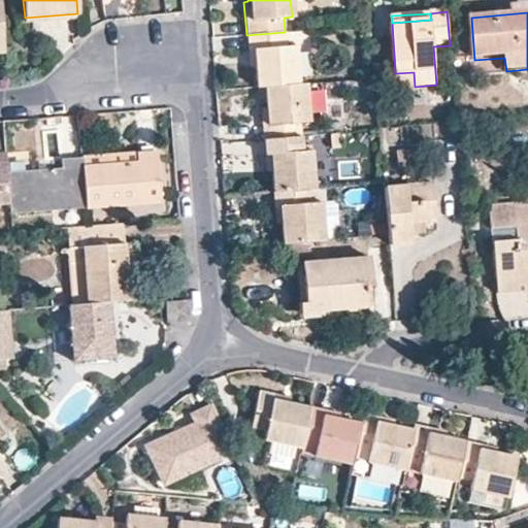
[(286,46),(285,32),(246,35),(249,66),(254,65),(256,88),(263,88),(298,85),(295,46),(286,46)]
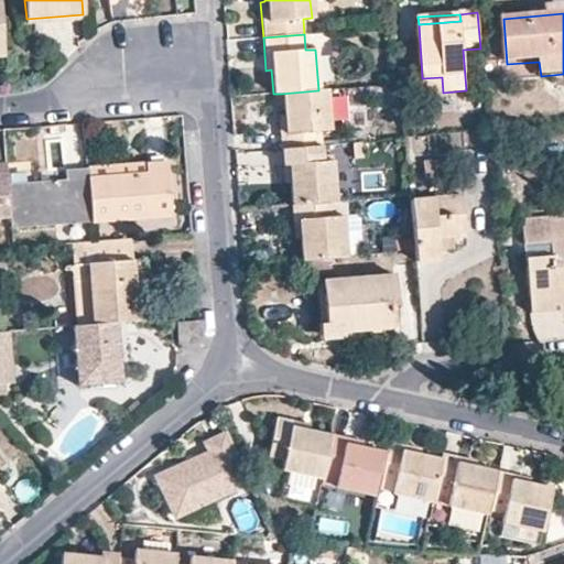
[(424,94),(443,93),(442,77),(422,78),(424,94)]
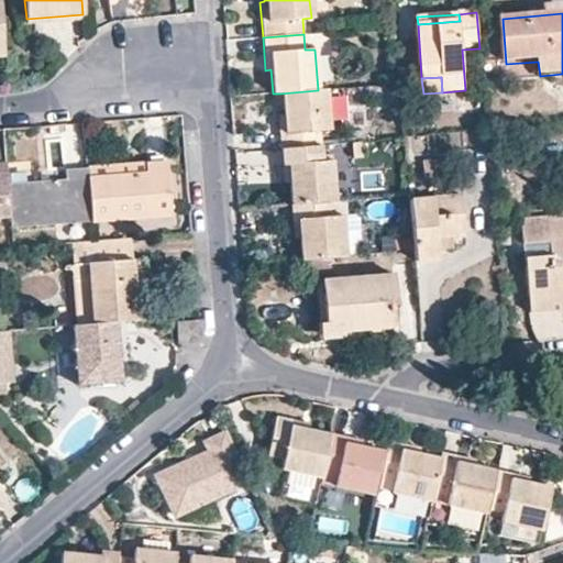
[(326,89),(318,90),(280,94),(282,112),(276,113),(279,147),(321,144),(320,131),(330,129),(326,89)]
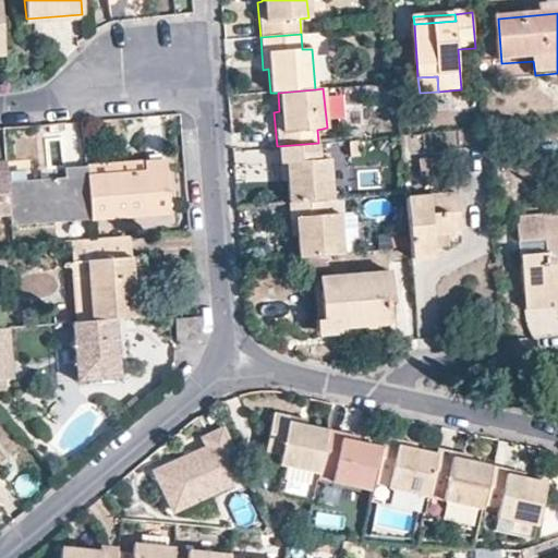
[(318,143),(277,146),(279,180),(284,180),(287,203),(327,198),(332,198),(330,159),(319,160),(318,143)]
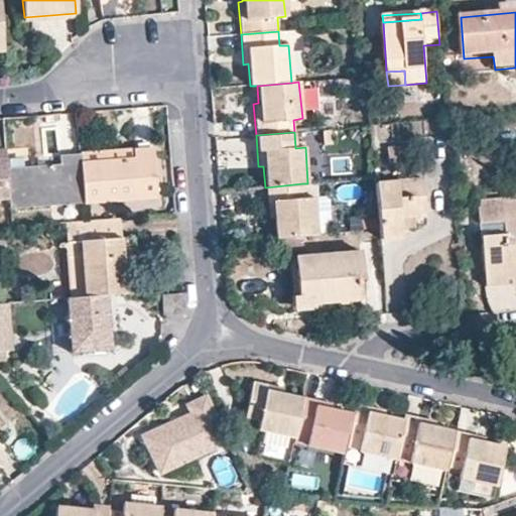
[(151,147),(81,152),(81,154),(84,204),(156,198),(151,147)]
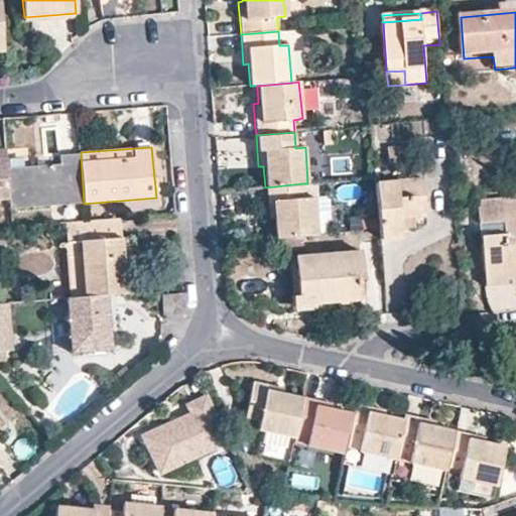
[(0,199),(10,198),(8,168),(6,149),(0,149),(0,199)]
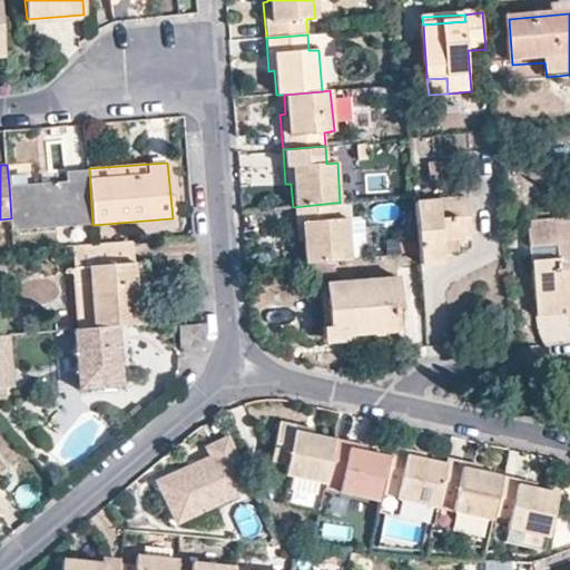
[(67,180),(9,186),(11,218),(12,231),(92,225),(89,170),(67,172),(67,180)]
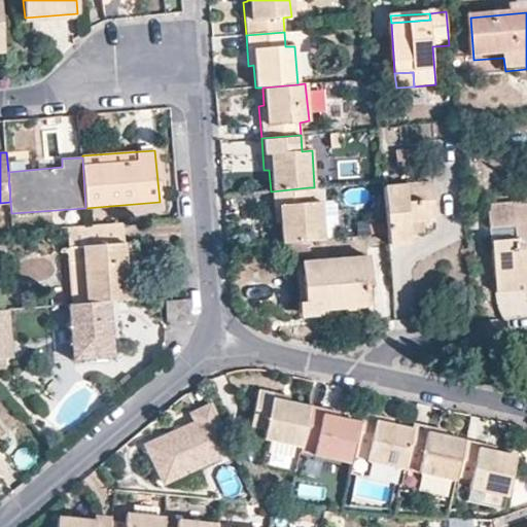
[(386,235),(387,245),(409,243),(408,234),(407,220),(422,219),(433,217),(430,183),(382,187),(386,235)]
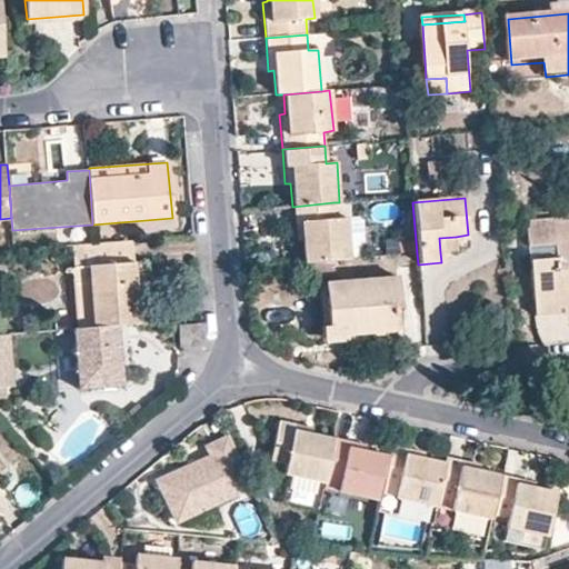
[(300,242),(302,262),(309,261),(331,260),(349,259),(346,218),(335,218),(333,202),(292,207),(295,242),(300,242)]
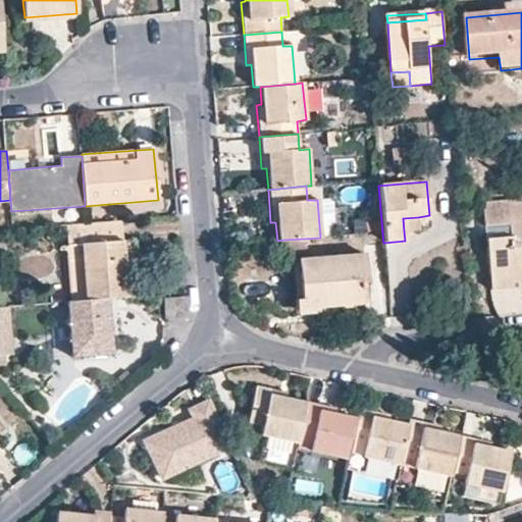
[(486,239),(490,276),(521,273),(521,201),(482,203),(485,225),(508,223),(510,237),(486,239)]
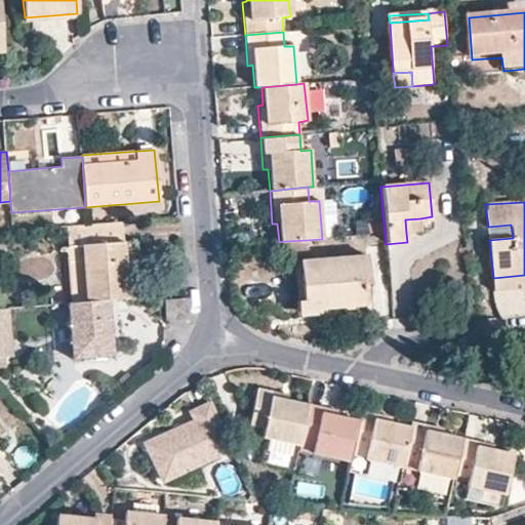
[(405,219),(406,233),(421,232),(420,218),(405,219)]
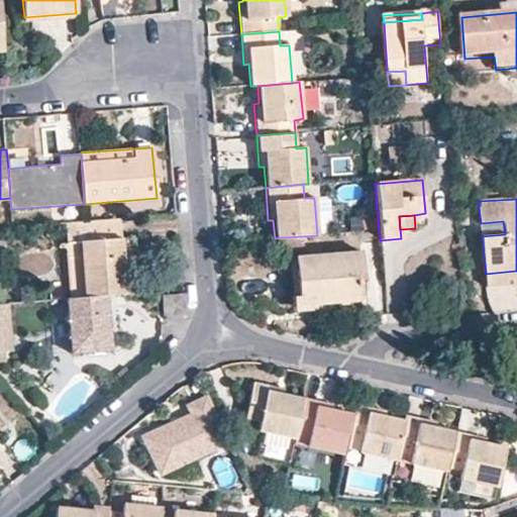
[(121,239),(120,220),(86,222),(66,224),(67,243),(80,242),(83,298),(107,296),(126,295),(122,239),(121,239)]
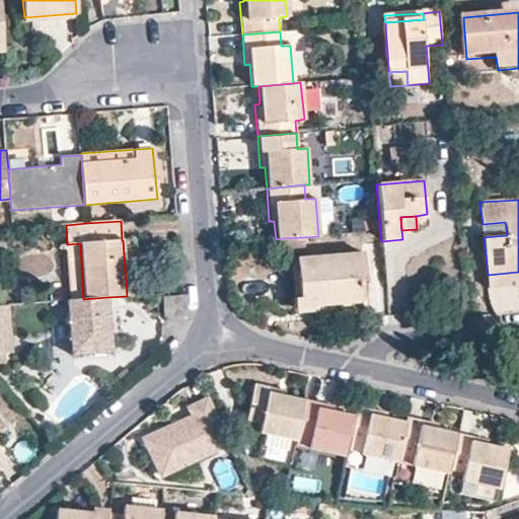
[(483,224),(484,237),(507,235),(505,222),(483,224)]
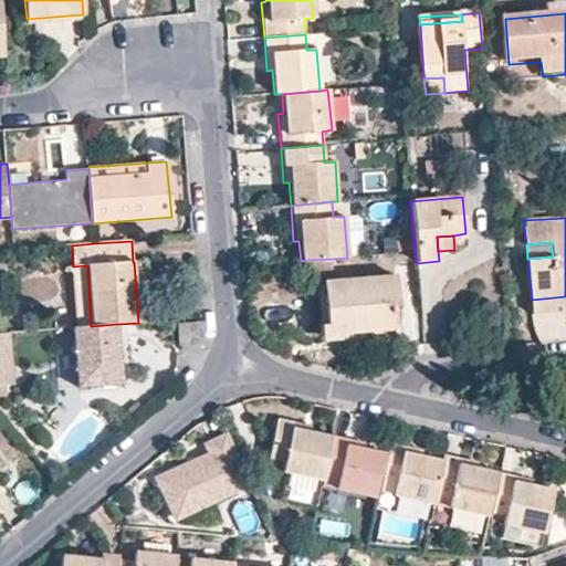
[(329,259),(307,260),(308,273),(332,271),(329,259)]
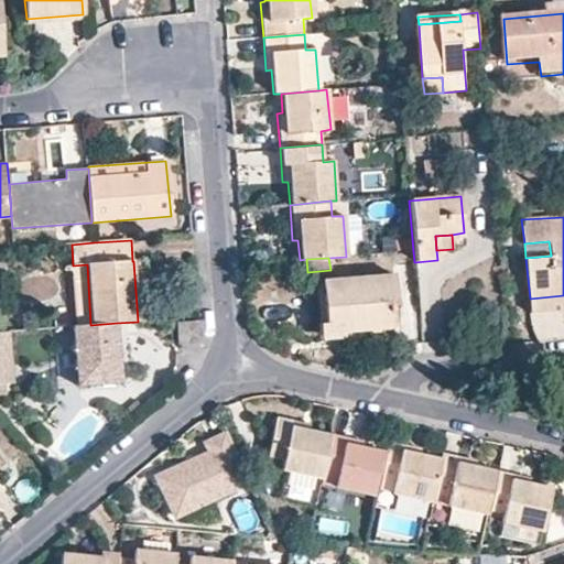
[(144,260),(133,261),(138,322),(150,321),(144,260)]
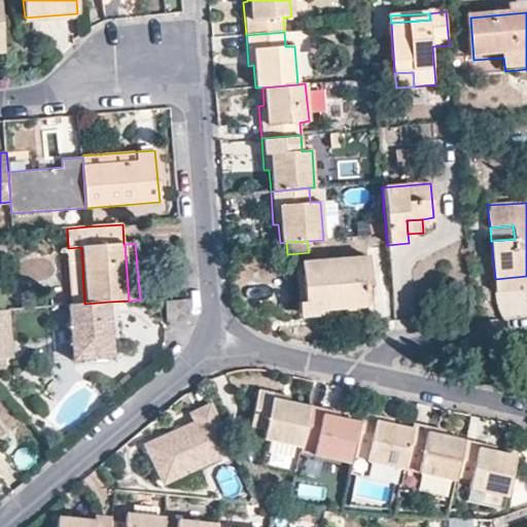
[(81,247),(68,248),(73,305),(84,304),(81,247)]
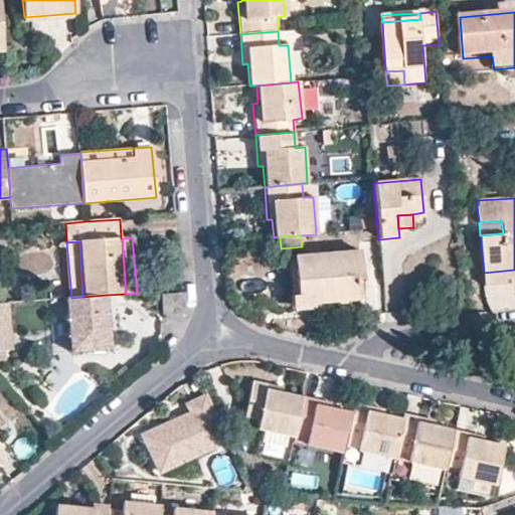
[(288,256),(292,303),(357,298),(354,270),(360,270),(360,251),(288,256)]
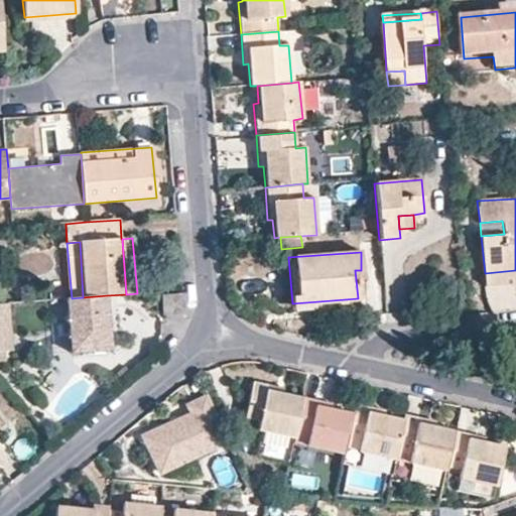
[(515,270),(485,273),(486,285),(515,281),(515,270)]
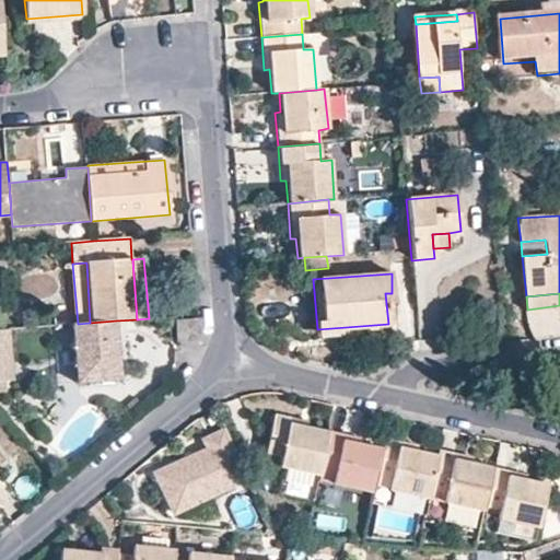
[(528,326),(536,339),(559,336),(559,305),(527,310),(528,326)]
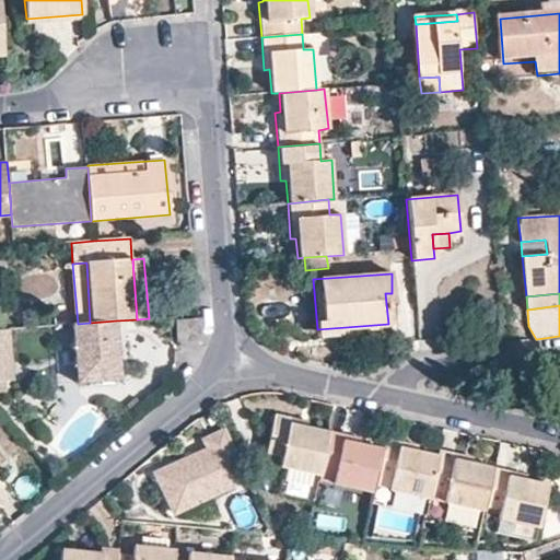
[(78,324),(72,324),(77,383),(120,380),(116,321),(90,323),(78,324)]
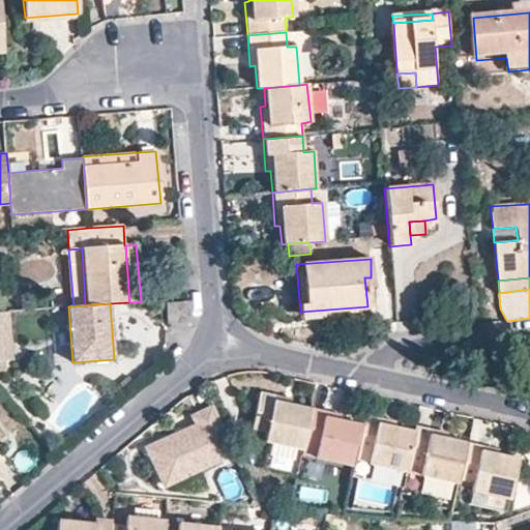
[(190,305),(170,306),(171,324),(192,323),(190,305)]
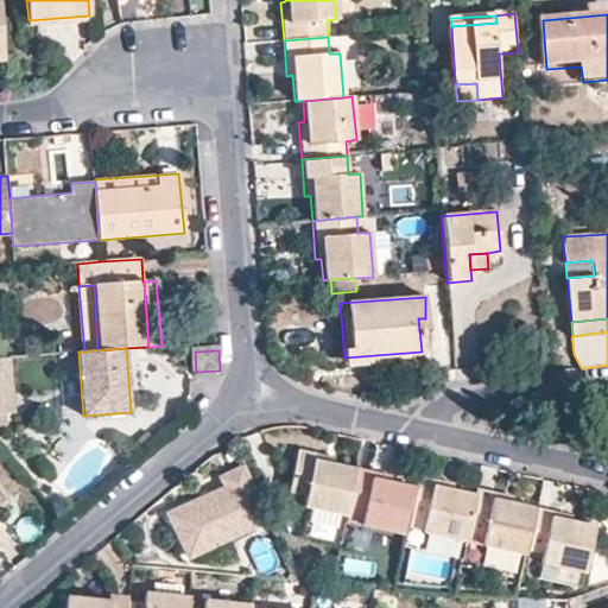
[(422,352),(344,358),(344,368),(422,361),(422,352)]
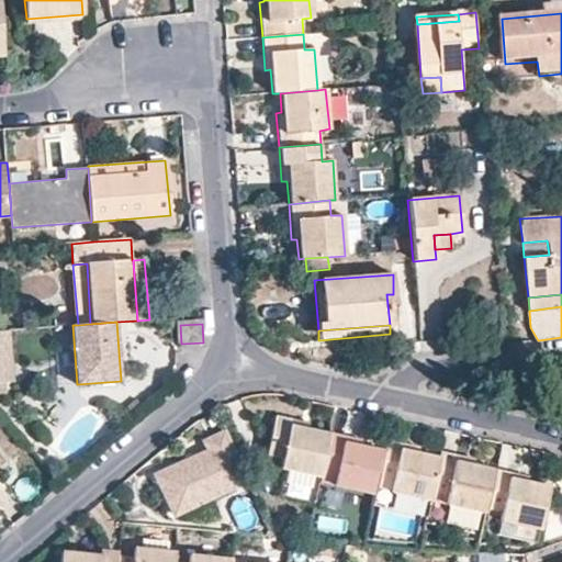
[(0,330),(0,380),(13,380),(10,330),(0,330)]
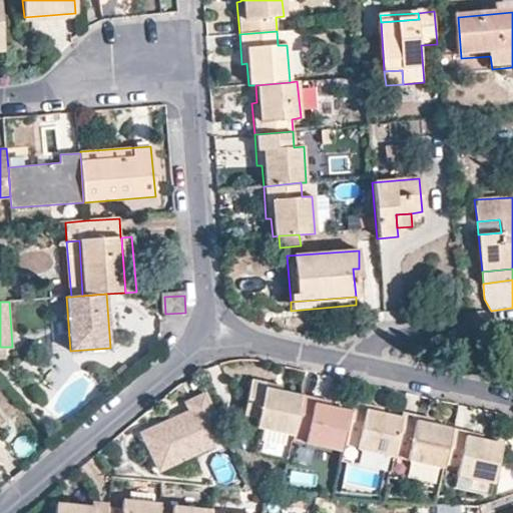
[(293,432),(301,395),(283,390),(282,386),(251,380),(244,415),(258,418),(255,428),(261,429),(257,451),(287,458),(293,432)]
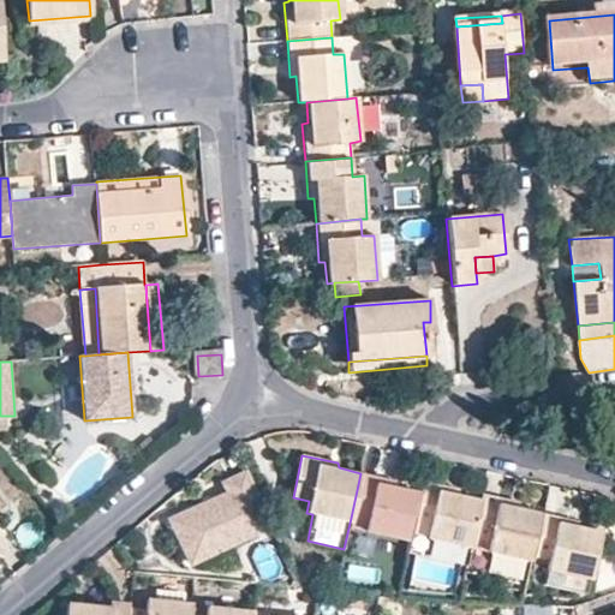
[(228,491),(172,519),(192,562),(270,526),(246,473),(225,483),(228,491)]
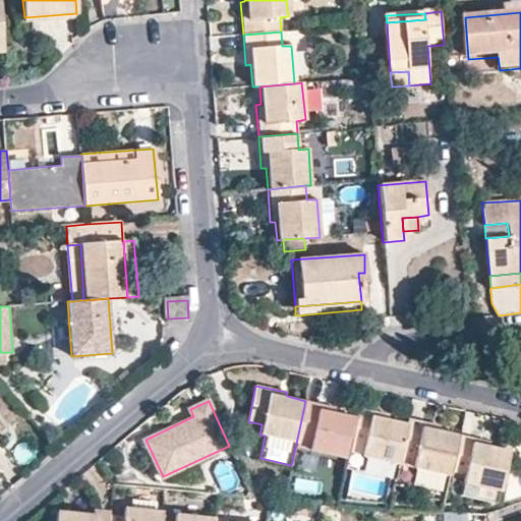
[(335,407),(305,401),(297,439),(311,441),(310,451),(347,459),(350,445),(355,417),(335,412),(335,407)]
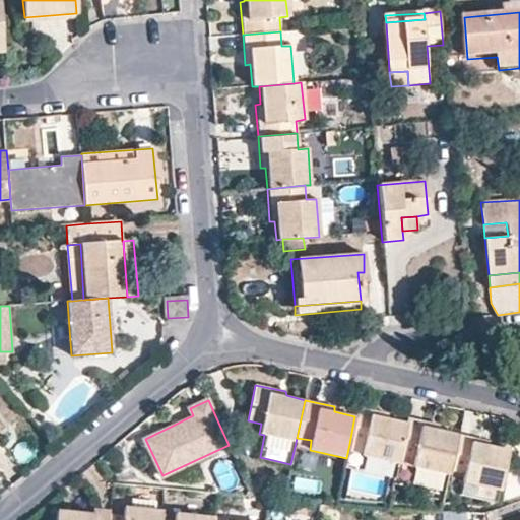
[(356,404),(354,416),(349,444),(364,446),(362,456),(397,464),(400,453),(406,423),(389,418),(389,412),(356,404)]
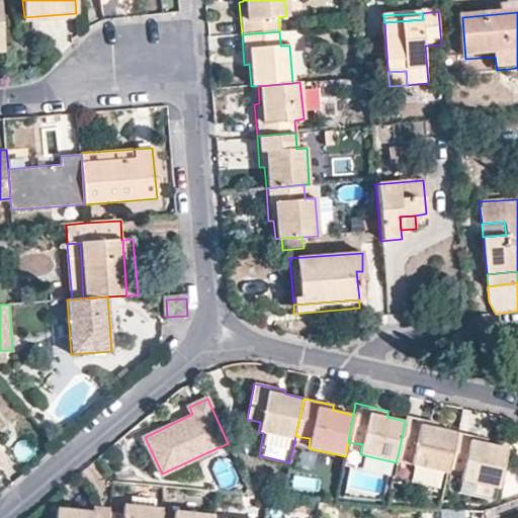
[(406,416),(405,421),(399,451),(413,455),(411,465),(446,473),(447,467),(456,432),(437,428),(437,422),(406,416)]
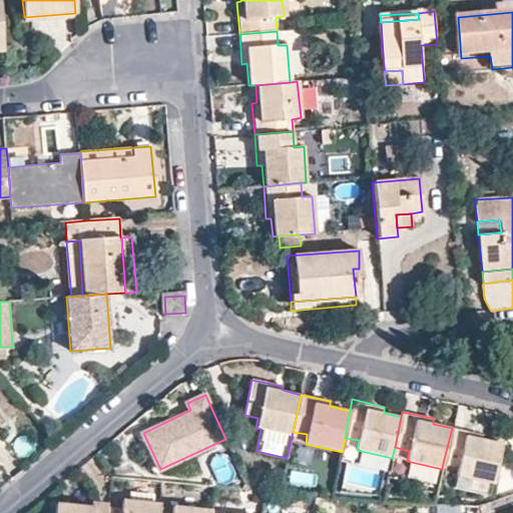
[(481,434),(452,428),(443,463),(459,467),(458,475),(491,483),(501,444),(481,439),(481,434)]
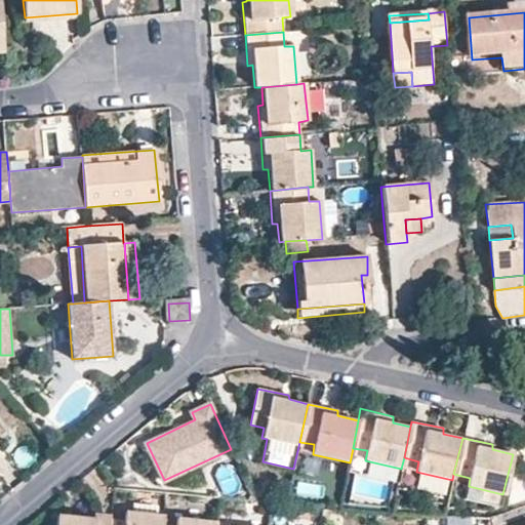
[(111,519),(110,524),(162,524),(163,523),(163,515),(127,512),(125,520),(111,519)]
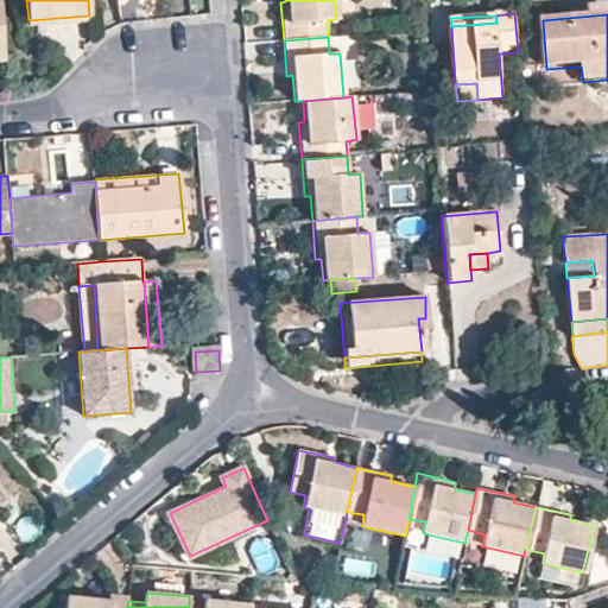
[(572,607),(587,603),(583,594),(568,600),(570,607),(572,607)]
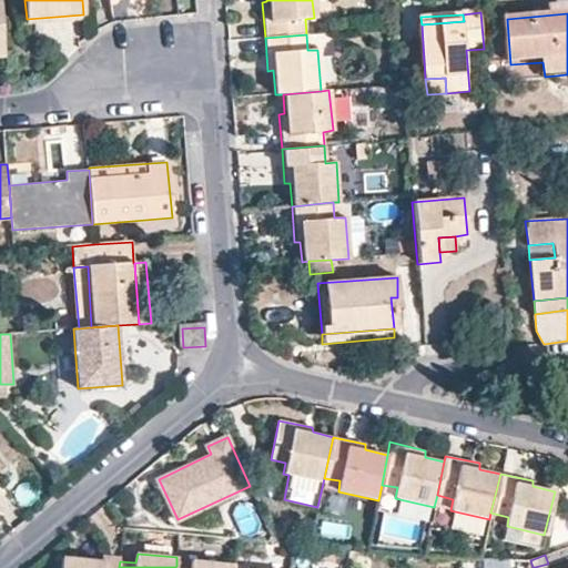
[(119,567),(120,561),(121,558),(103,557),(101,561),(63,557),(61,567),(119,567)]
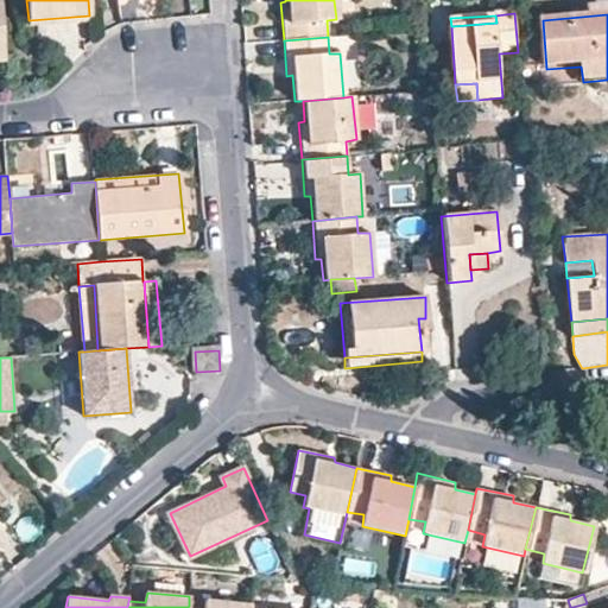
[(188,607),(249,607),(251,602),(207,597),(204,607),(202,607),(189,606),(188,607)]
